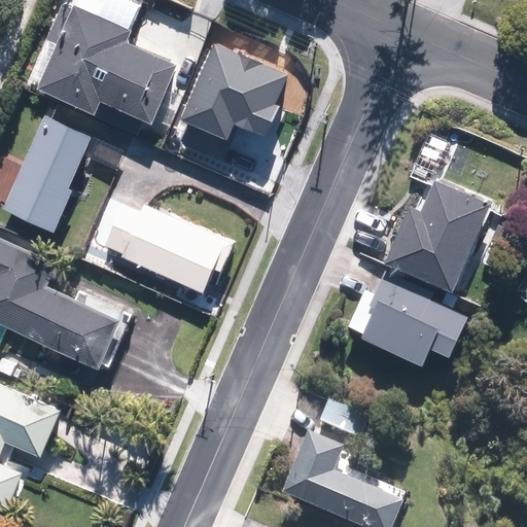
[(153,125),(176,64),(129,45),(134,31),(65,4),(48,48),(57,53),(40,95),(96,115),(100,104),(153,125)]
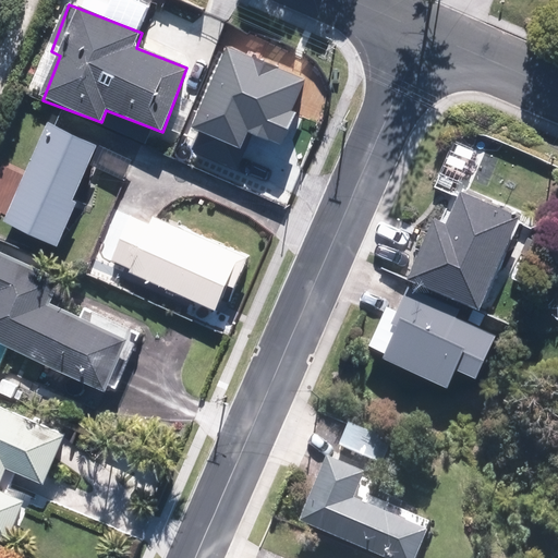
[(310,72),(222,34),(178,134),(243,162),(259,126),(281,136),(310,72)]
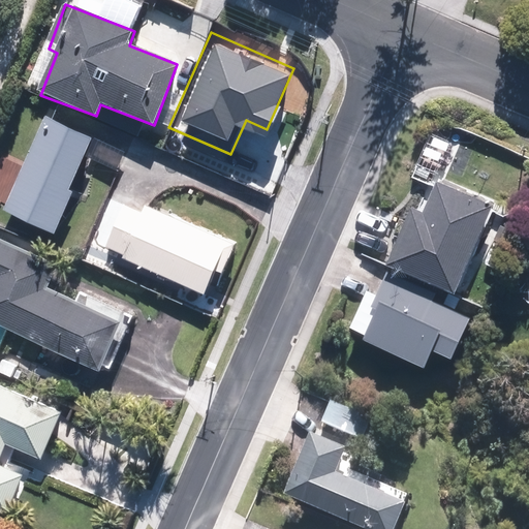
[(58,234),(74,191),(72,190),(85,157),(87,157),(122,170),(123,168),(131,145),(94,131),(92,135),(44,118),(8,215),(58,234)]
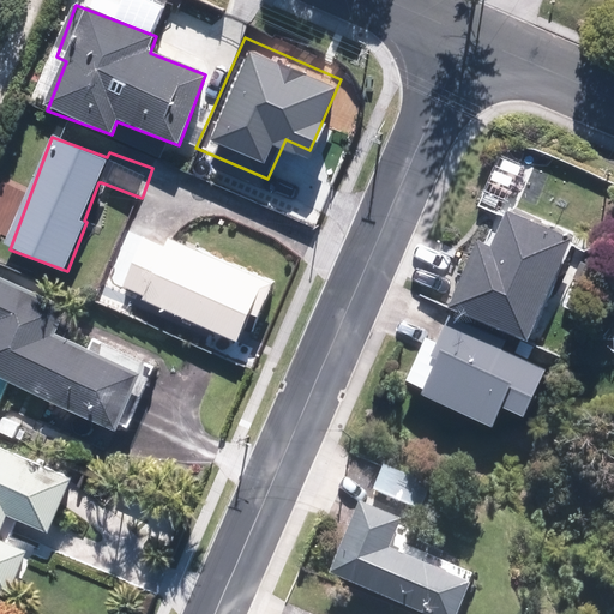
[(446,301),(525,336),(570,236),(505,208),(488,244),(475,238),(446,301)]
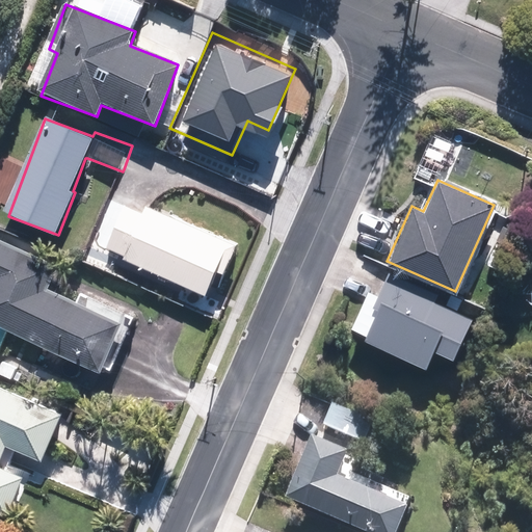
[(205,296),(217,270),(225,274),(238,246),(227,241),(131,197),(106,251),(205,296)]
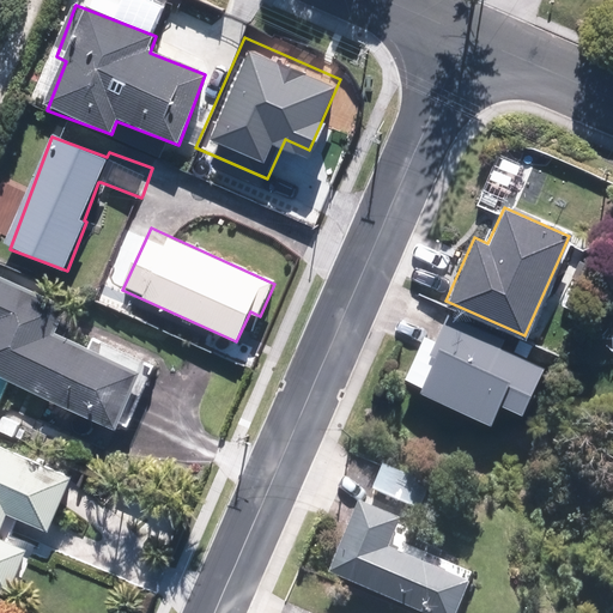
[(0,381),(7,383),(0,400),(0,418),(1,419),(0,420),(0,434),(17,441),(35,395),(122,431),(146,371),(56,335),(67,309),(0,280),(0,381)]
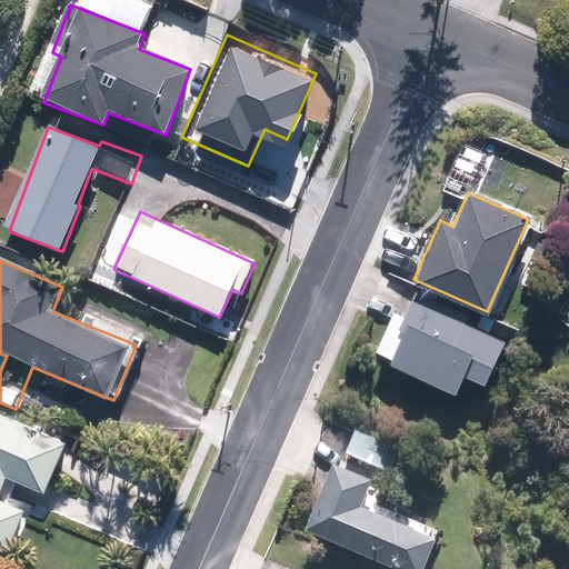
[(469,312),(416,289),(399,327),(393,325),(382,351),(391,355),(388,361),(455,390),(462,371),(483,380),(502,337),(465,322),(469,312)]
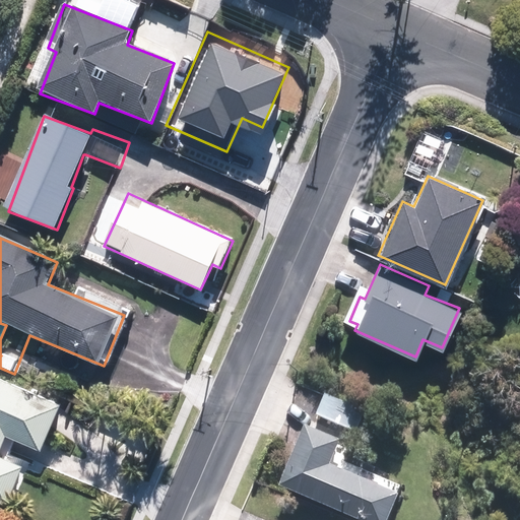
[(0,506),(7,509),(28,460),(9,452),(6,459),(0,456),(0,449),(6,437),(40,452),(61,404),(0,378),(0,506)]
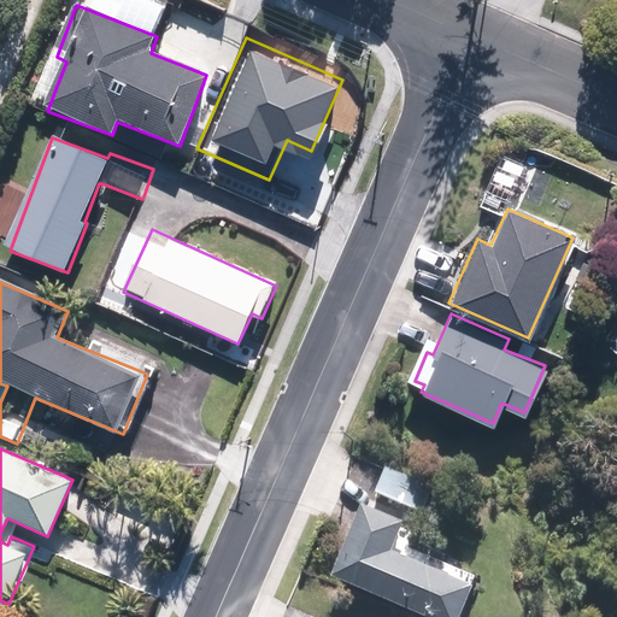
[(359,507),(328,580),(416,616),(459,616),(471,589),(389,554),(401,527),(412,532),(432,488),(385,468),(366,510),(359,507)]
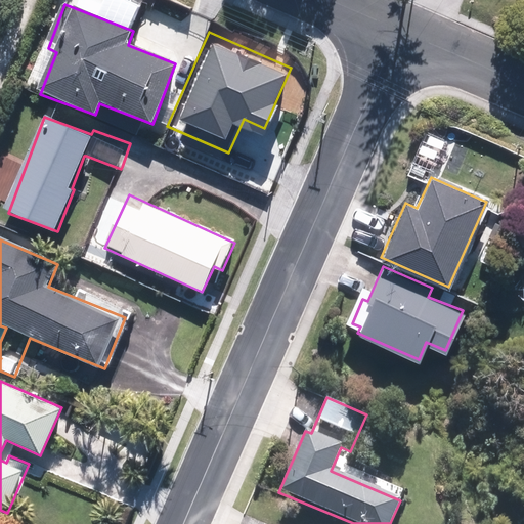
All buildings are outlined.
